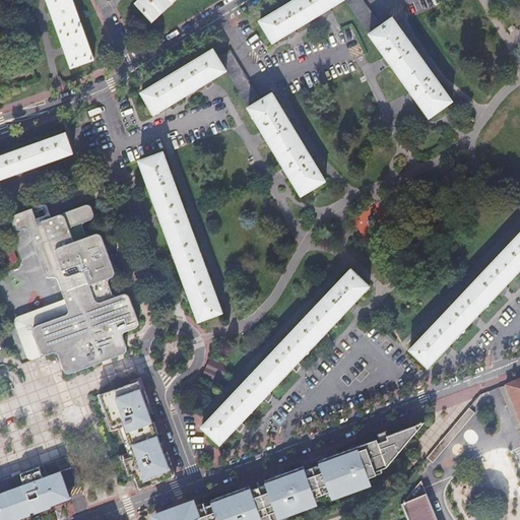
[(72,68),(93,60),(71,0),(47,0),(53,13),(50,14),(52,20),(55,19),(64,47),(62,48),(64,55),(67,54),(72,68)]
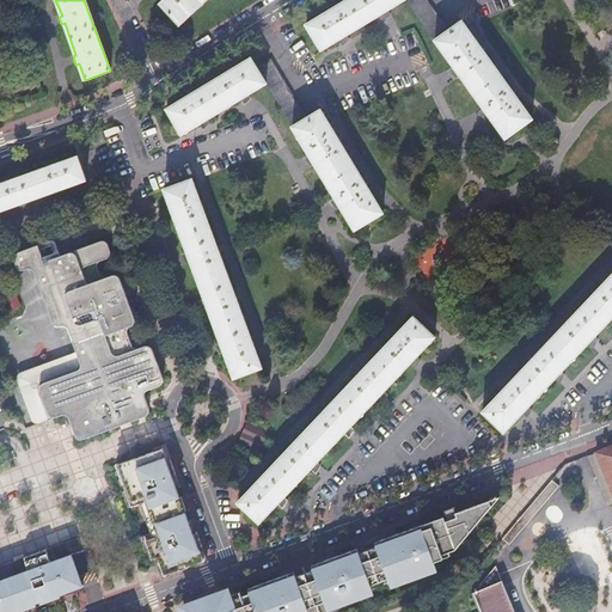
[(164,0),(160,4),(179,24),(204,0),(164,0)]
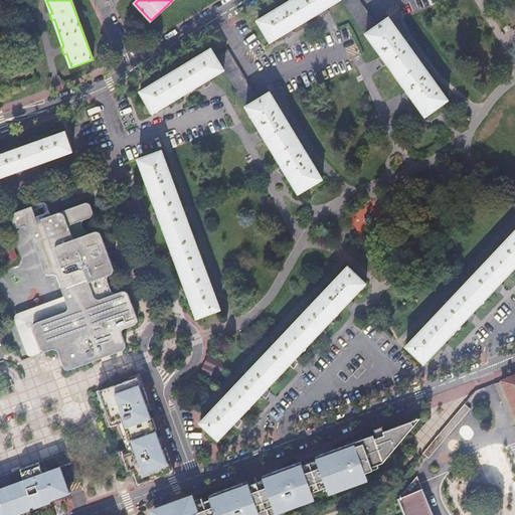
[(339,0),(292,0),(259,20),(271,41),(285,33),(286,35),(294,32),(292,28),(320,12),(321,14),(329,11),(327,7),(339,0)]
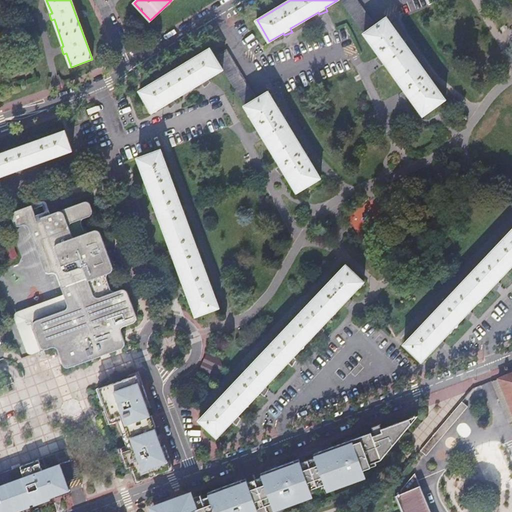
[(340,0),(364,33),(376,25),(357,0),(340,0)]
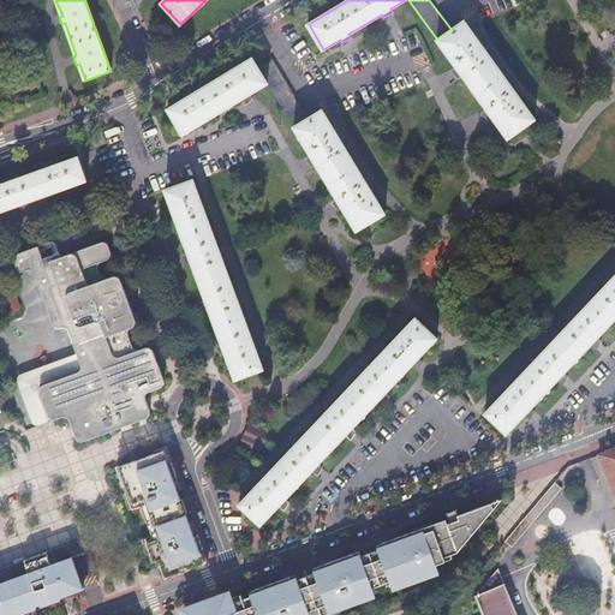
[(452,30),(437,40),(457,67),(454,69),(458,78),(463,76),(487,108),(484,111),(488,120),(493,117),(508,138),(535,119),(464,21),(459,24),(452,30)]
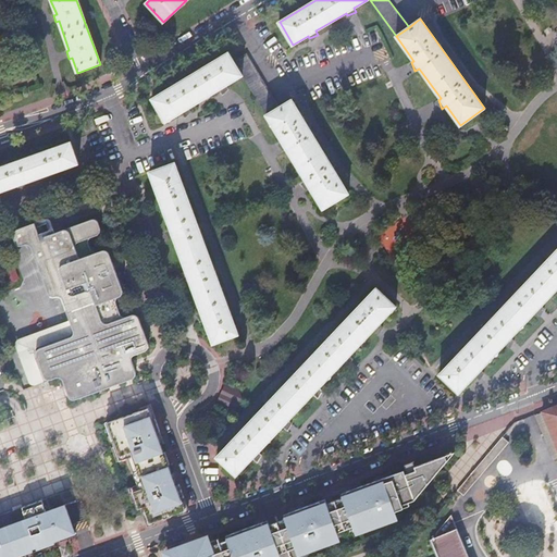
[(11,52),(0,39),(0,59),(8,53),(10,52),(10,53),(11,52)]
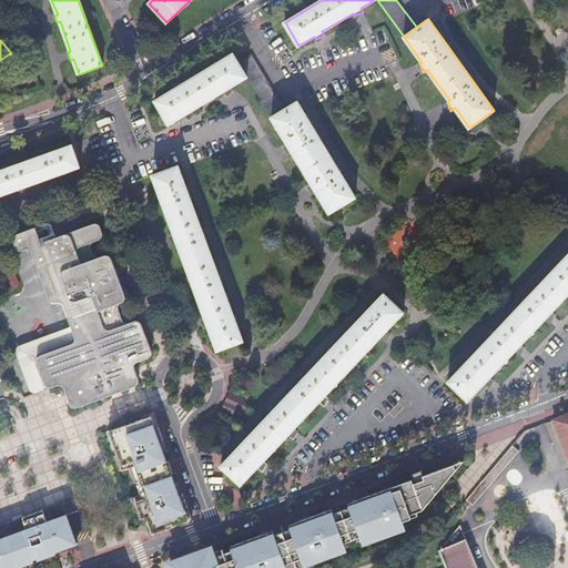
[(247,77),(239,63),(233,54),(155,101),(170,124),(185,114),(186,118),(194,114),(192,110),(223,91),(224,94),(233,91),(231,87),(247,77)]
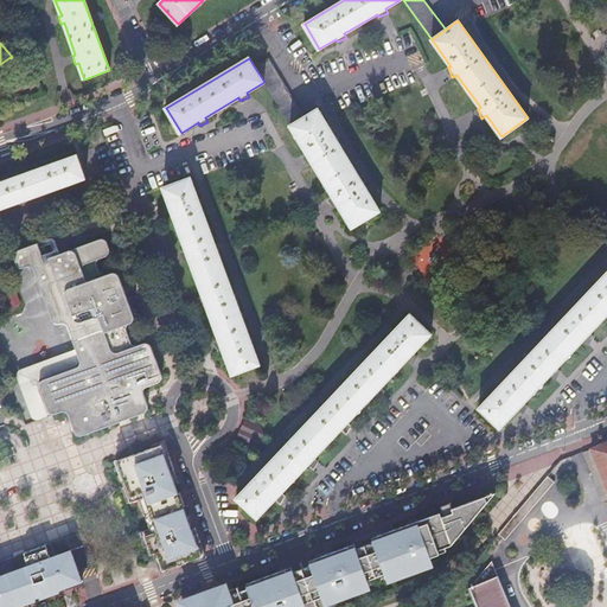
[(255,68),(264,82),(291,126),(305,117),(269,58),(255,68)]
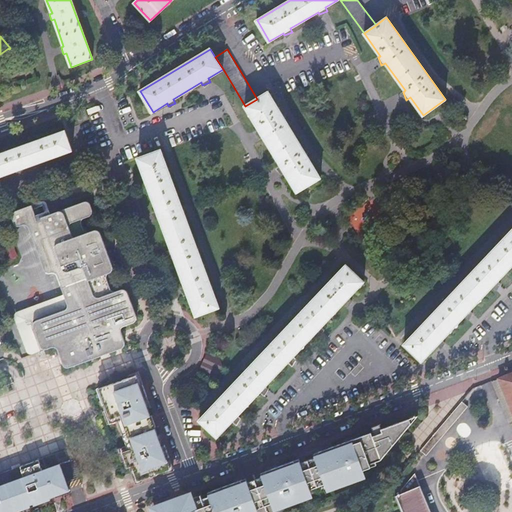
[(257,99),(245,106),(259,130),(257,131),(260,139),(264,137),(281,166),(279,167),(282,176),(286,173),(297,193),(321,178),(268,92),(257,99)]
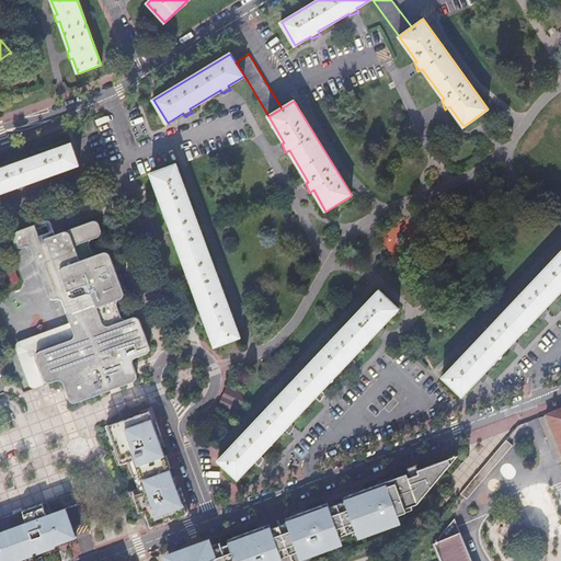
[(86,134),(96,129),(93,119),(81,123),(86,134)]
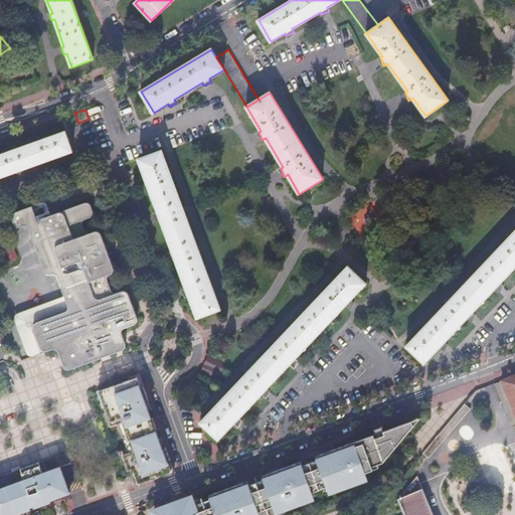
[(0,177),(73,152),(65,132),(0,154),(0,177)]
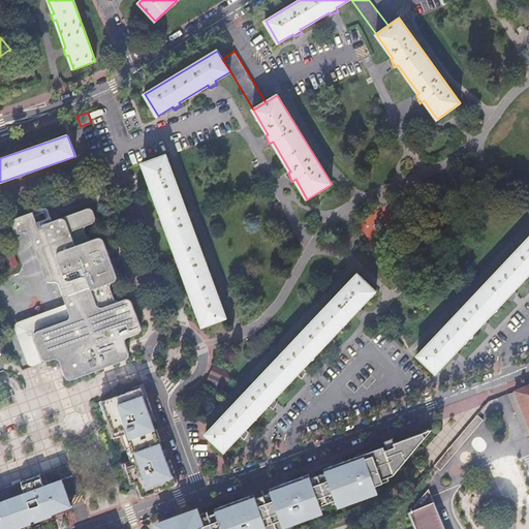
[(226,318),(221,304),(166,155),(143,164),(149,180),(146,181),(147,189),(151,187),(162,219),(160,219),(161,228),(165,226),(177,258),(175,259),(176,268),(180,266),(191,298),(189,299),(190,307),(194,305),(201,327),(226,318)]
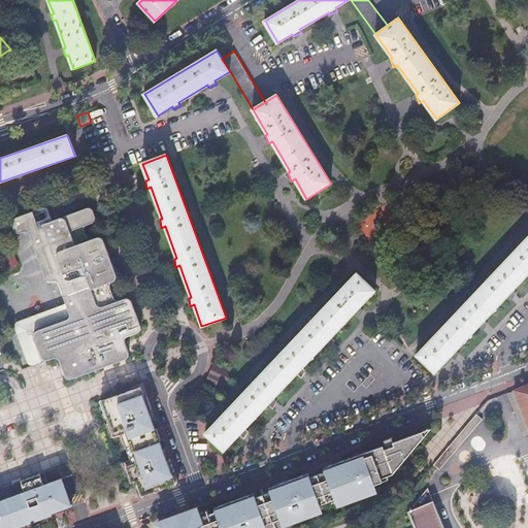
[(108,190),(95,195),(100,208),(113,203),(108,190)]
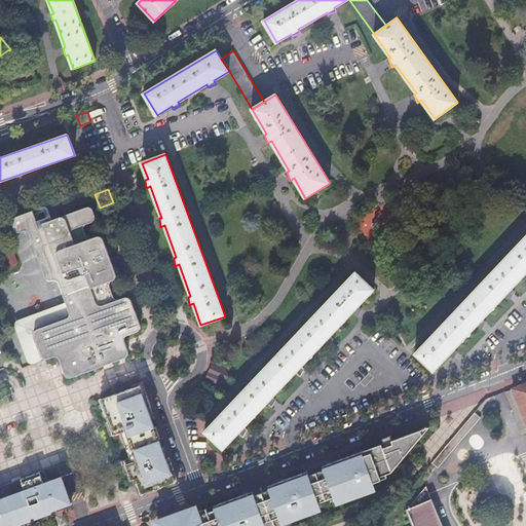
[(34,223),(30,212),(12,219),(11,219),(10,220),(9,223),(9,225),(11,231),(12,232),(15,234),(17,234),(21,232),(23,232),(25,233),(27,234),(43,279),(44,282),(46,283),(48,283),(52,283),(53,283),(55,284),(67,314),(67,316),(66,317),(65,320),(64,321),(33,331),(32,333),(31,335),(31,337),(31,338),(38,358),(39,359),(41,361),(43,361),(44,361),(50,359),(52,359),(54,360),(57,361),(62,377),(64,378),(65,379),(67,379),(68,379),(123,359),(124,357),(125,354),(121,343),(121,340),(123,338),(136,333),(137,332),(138,330),(138,329),(138,327),(128,302),(127,300),(124,299),(122,299),(116,301),(114,301),(112,300),(110,298),(107,289),(107,287),(107,285),(108,284),(112,280),(113,278),(113,276),(102,243),(101,241),(99,239),(97,238),(95,238),(88,240),(87,240),(84,239),(83,237),(80,231),(80,230),(81,228),(82,227),(83,226),(88,224),(90,224),(91,222),(92,220),(92,219),(91,217),(90,212),(88,211),(86,209),(83,209),(38,225),(36,225),(34,223)]
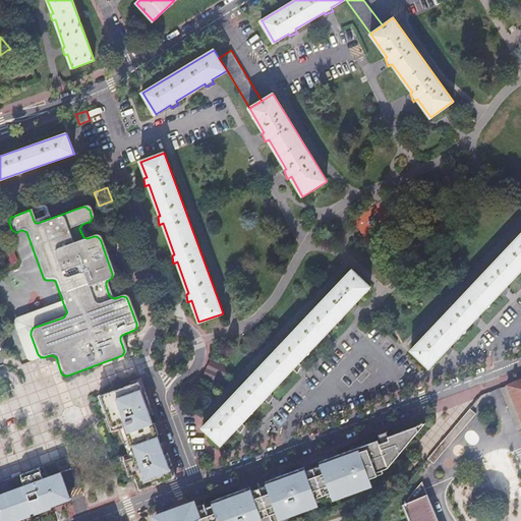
[(520,234),(411,351),(428,368),(444,353),(446,354),(449,352),(452,350),(450,347),(472,323),(474,325),(477,323),(480,320),(477,316),(501,293),(503,294),(506,292),(509,289),(506,287),(520,271),(520,234)]
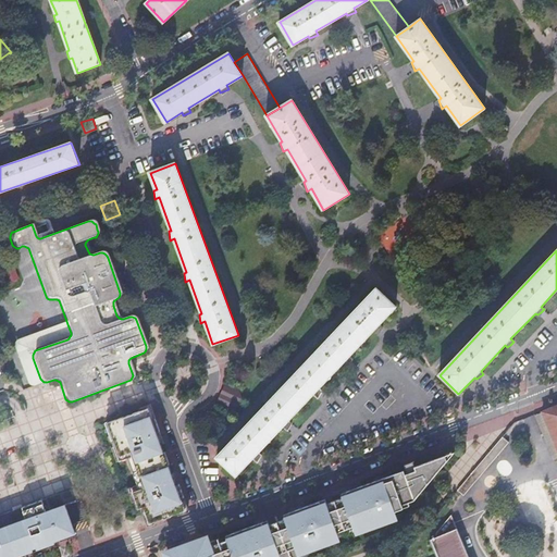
[(15,270),(5,274),(9,282),(17,279),(15,270)]
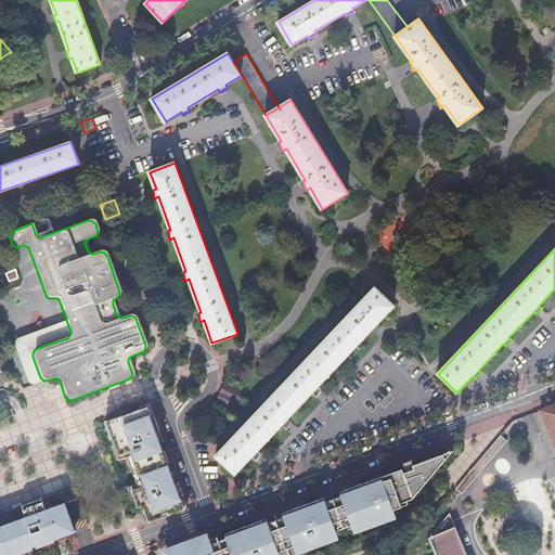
[(394,306),(374,287),(216,456),(235,475),(250,457),(253,460),(257,457),(260,454),(257,451),(281,426),(283,427),(286,425),(291,423),(287,420),(311,394),(313,396),(317,394),(321,390),(318,387),(341,362),(344,363),(348,361),(351,359),(348,355),(372,330),(374,332),(377,328),(382,326),(377,323),(394,306)]
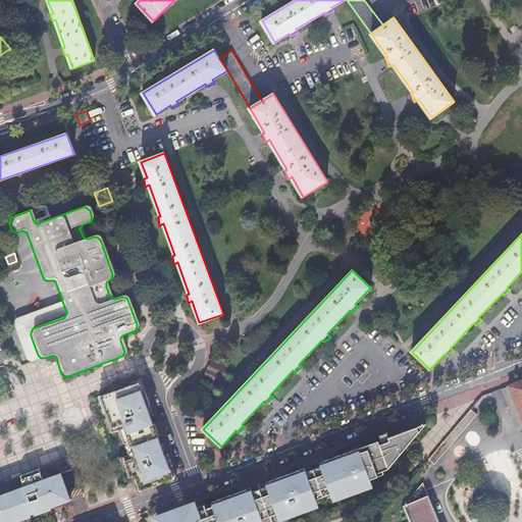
[(210,361),(202,378),(215,384),(222,381),(226,374),(223,366),(210,361)]
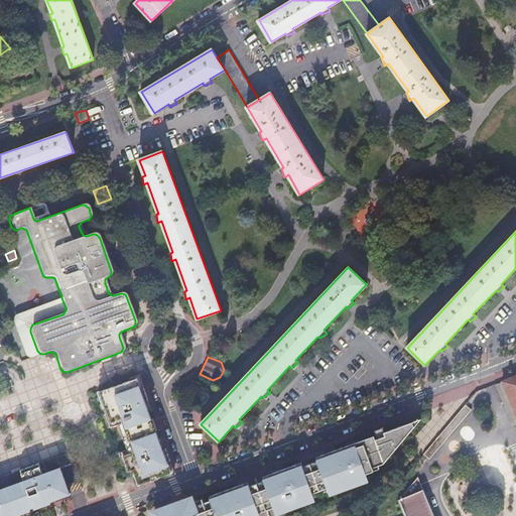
[(515,376),(502,382),(515,416),(515,376)]
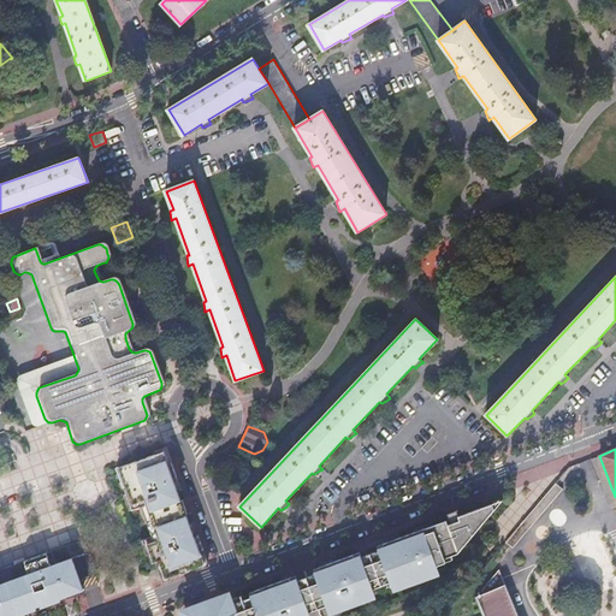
[(166,450),(117,469),(130,505),(140,502),(154,542),(144,545),(152,563),(155,562),(159,561),(160,564),(166,579),(181,574),(181,575),(190,572),(189,570),(208,563),(197,535),(194,537),(185,515),(187,514),(182,501),(181,501),(173,479),(177,478),(166,450)]
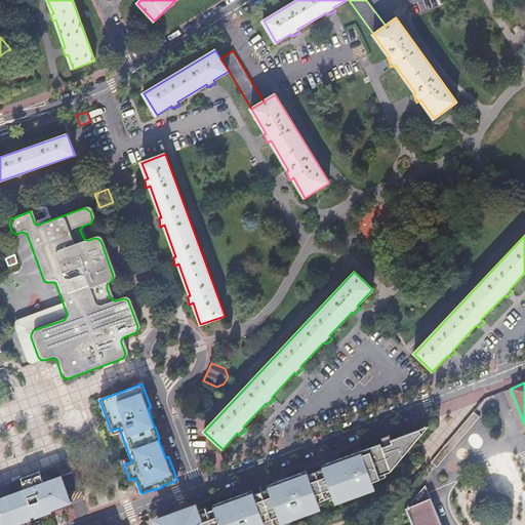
[(507,407),(507,410),(511,409),(506,391),(494,394),(498,409),(507,407)]
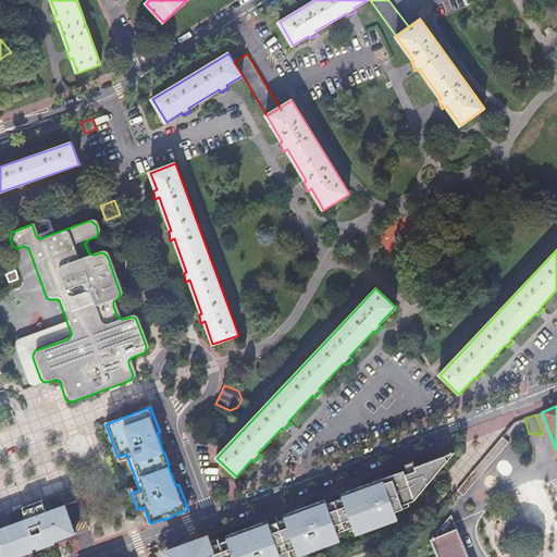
[(509,443),(503,437),(490,453),(496,458),(509,443)]
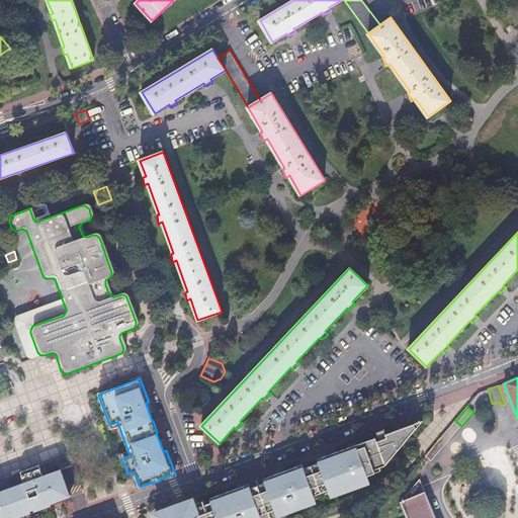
[(461,426),(455,421),(425,456),(431,461),(461,426)]
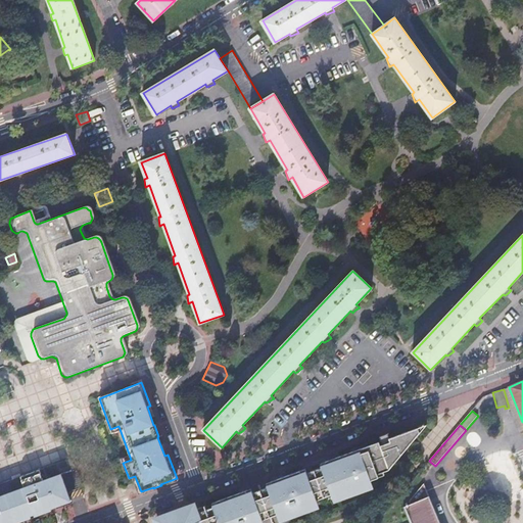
[(268,486),(260,489),(271,516),(277,514),(281,513),(286,511),(288,516),(311,509),(311,508),(308,503),(315,501),(335,493),(340,491),(342,496),(365,488),(363,483),(379,477),(378,473),(384,471),(389,469),(420,433),(420,432),(420,431),(419,427),(390,437),(389,438),(390,441),(383,444),(381,444),(380,441),(326,461),(327,465),(322,467),(307,472),(302,474),(300,470),(279,478),(272,481),(273,485),(268,486)]
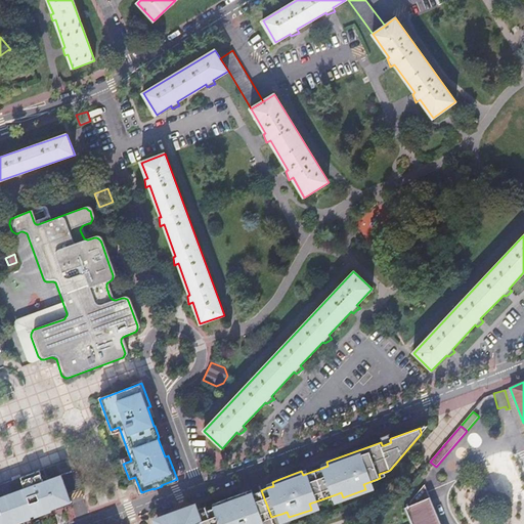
[(381,437),(384,445),(391,442),(390,439),(391,438),(389,434),(390,434),(390,433),(381,437)]
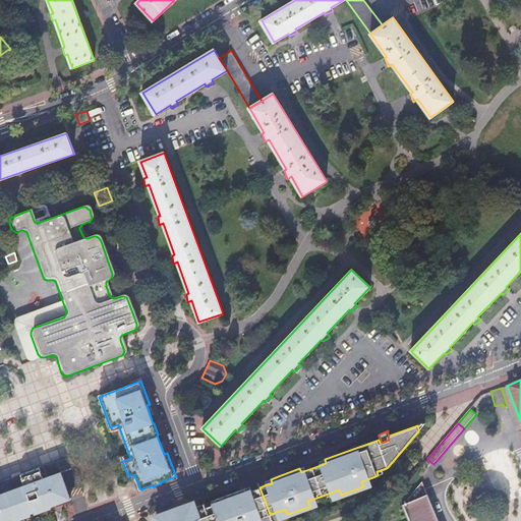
[(0,520),(16,520),(45,511),(52,509),(51,505),(56,504),(69,499),(60,474),(47,478),(43,467),(0,482),(0,520)]
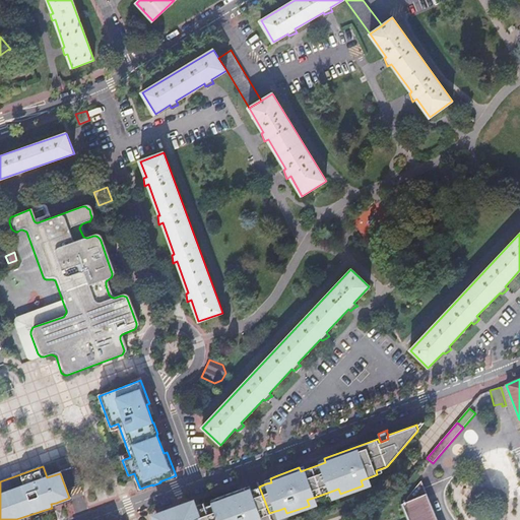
[(134,473),(131,474),(137,490),(140,489),(135,476),(134,473)]
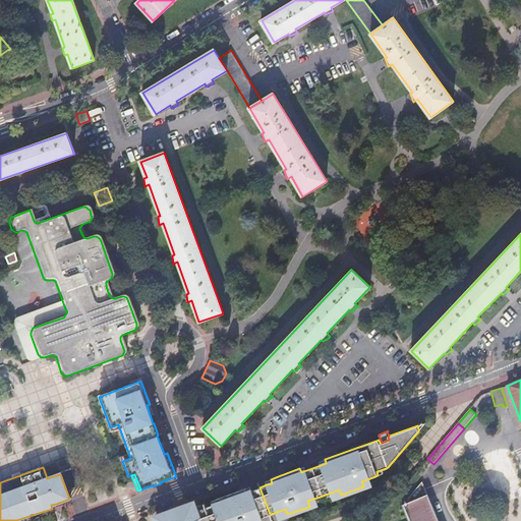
[(438,520),(422,481),(407,499),(409,502),(401,505),(407,520),(438,520)]
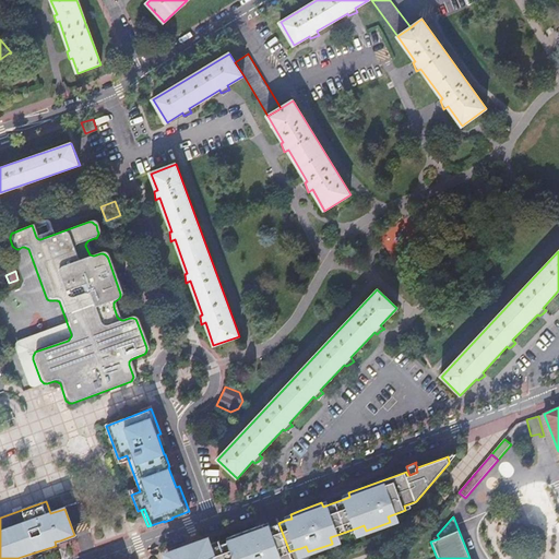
[(171,556),(168,557),(168,558),(272,558),(278,556),(289,551),(278,523),(271,526),(265,528),(263,524),(263,523),(233,535),(234,539),(228,542),(227,537),(219,539),(222,544),(207,549),(205,545),(204,540),(170,552),(171,556)]
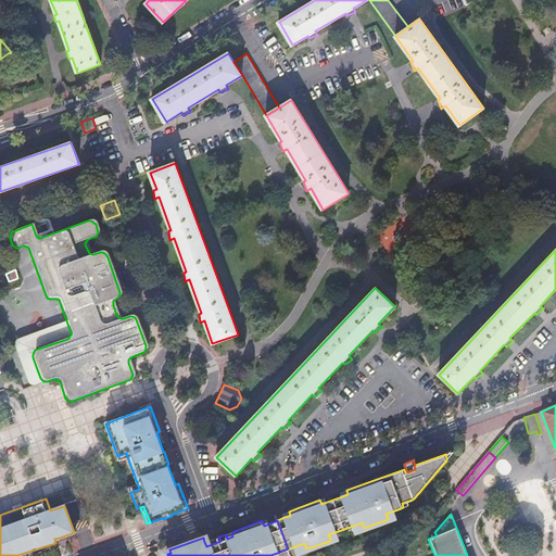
[(74,532),(60,538),(61,541),(75,535),(74,532)]
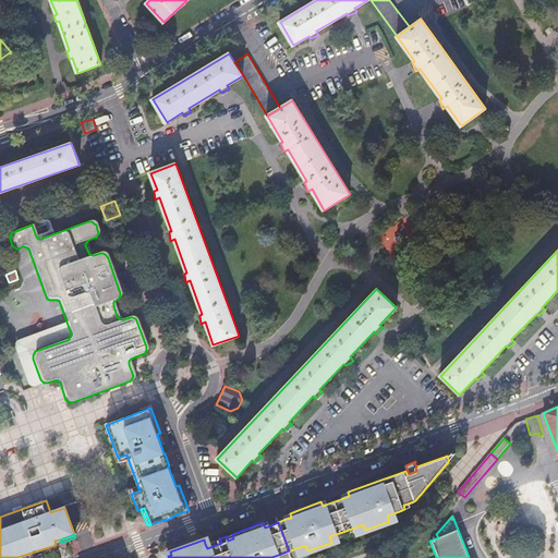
[(219,538),(205,544),(207,548),(221,543),(219,538)]
